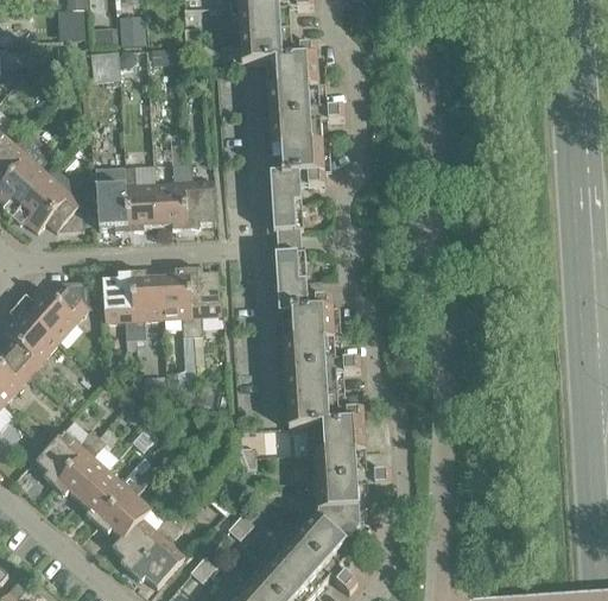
[(65,0),(67,10),(83,8),(83,0),(65,0)]
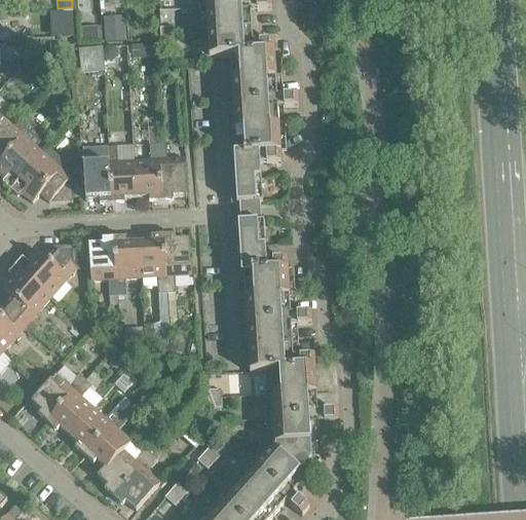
[(207,16),(207,28),(251,26),(249,0),(198,0),(199,16),(207,16)]
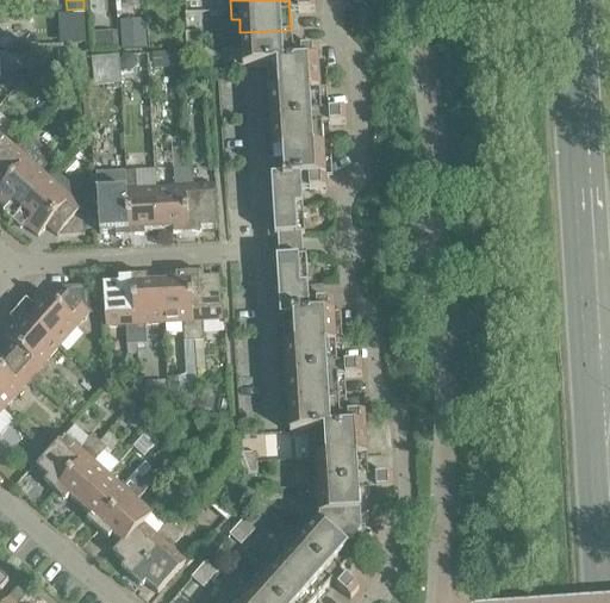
[(147,13),(118,16),(119,44),(148,43),(147,13)]
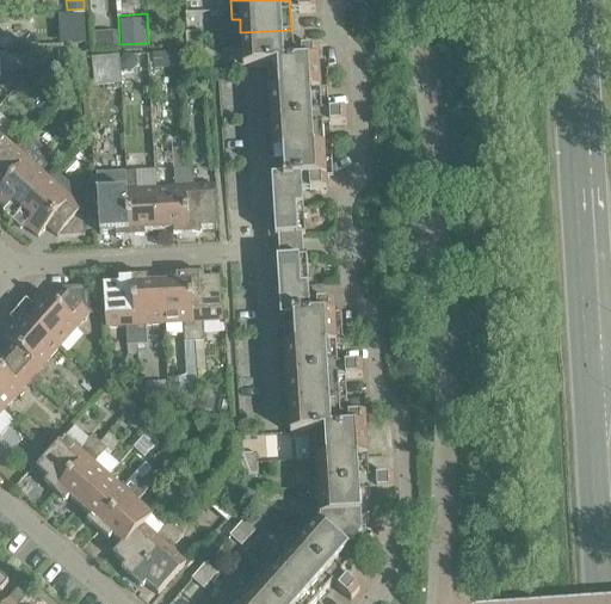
[(185,26),(185,37),(201,36),(201,25),(185,26)]
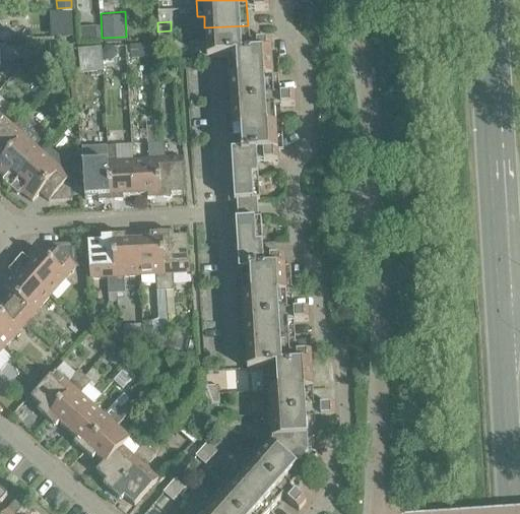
[(95,22),(78,23),(79,38),(96,37),(95,22)]
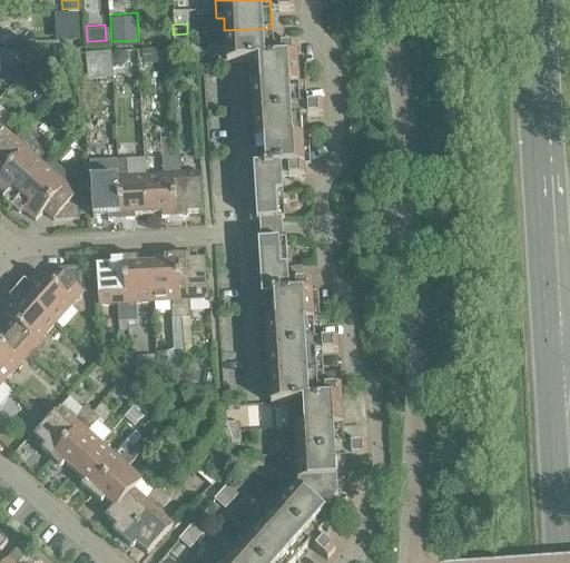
[(218,59),(248,58),(268,56),(268,55),(274,55),(274,53),(272,28),(224,30),(225,45),(217,45),(218,59)]
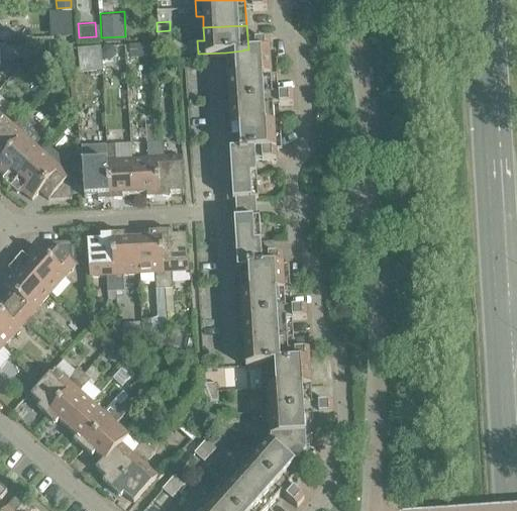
[(170,30),(157,31),(158,39),(171,39),(170,30)]
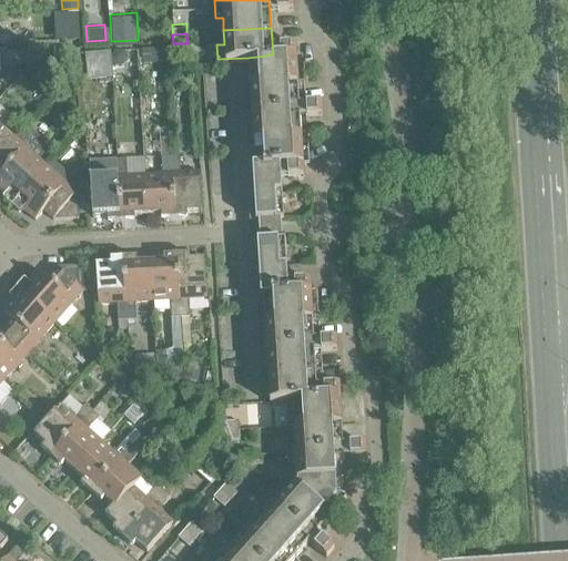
[(279,41),(280,53),(295,52),(294,40),(279,41)]
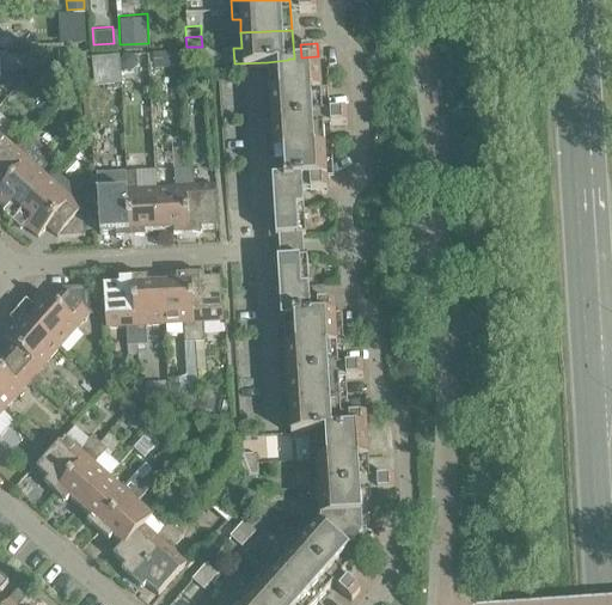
[(75,44),(57,46),(57,66),(77,66),(75,44)]
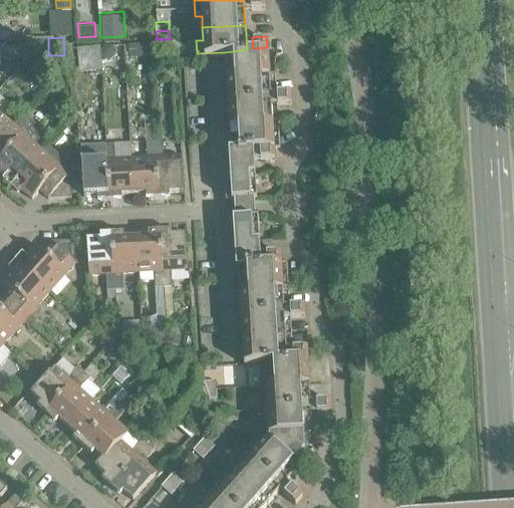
[(103,42),(99,44),(100,49),(104,51),(110,50),(113,47),(113,43),(109,42),(103,42)]
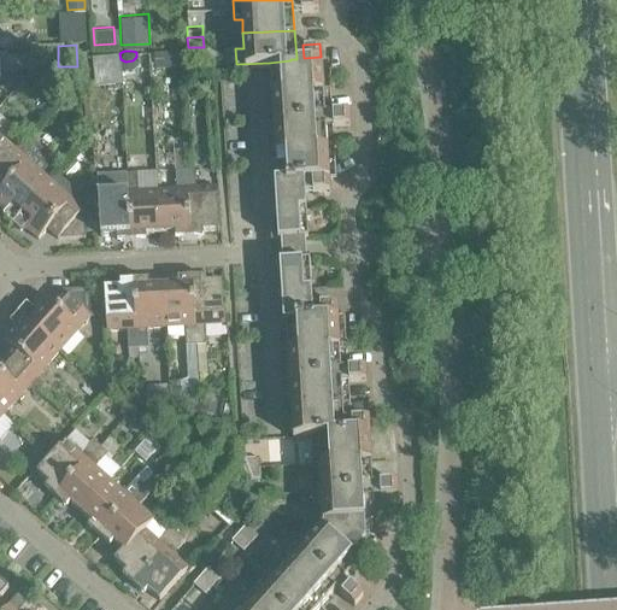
[(165,56),(153,57),(153,65),(166,65),(165,56)]
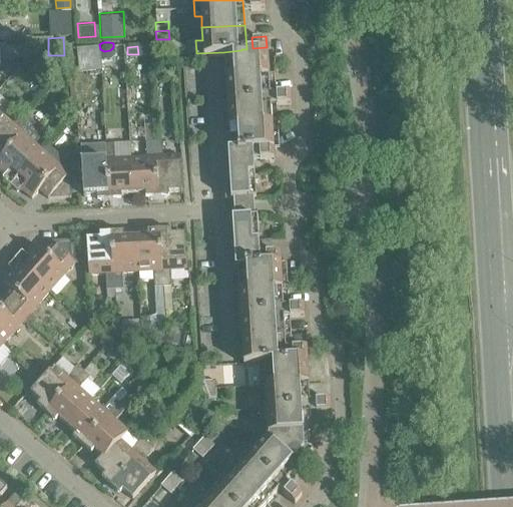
[(229,145),(247,144),(247,145),(252,145),(252,146),(259,146),(273,145),(267,47),(252,48),(246,48),(246,49),(241,49),(241,50),(223,52),(229,145)]
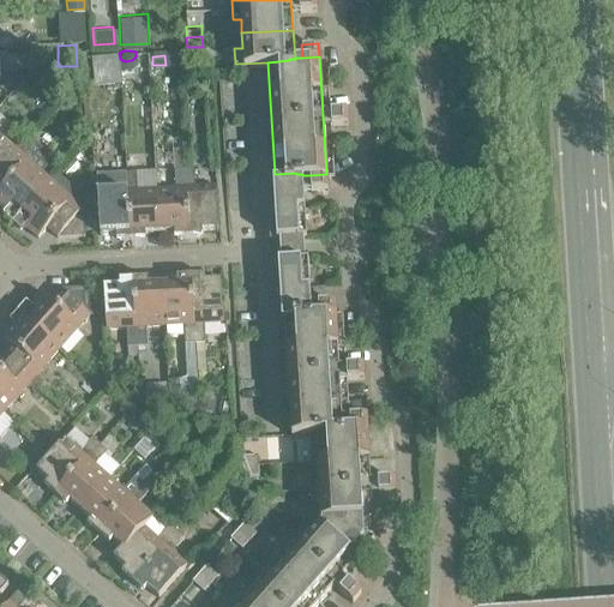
[(330,107),(330,121),(347,120),(347,107),(330,107)]
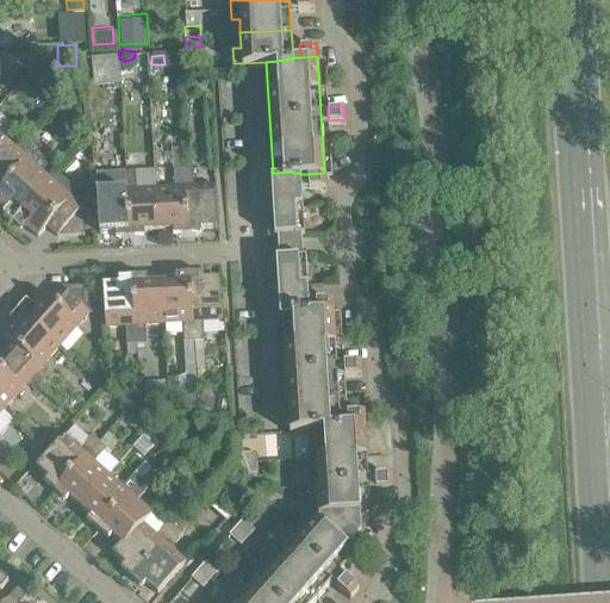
[(0,162),(17,144),(0,130),(0,162)]
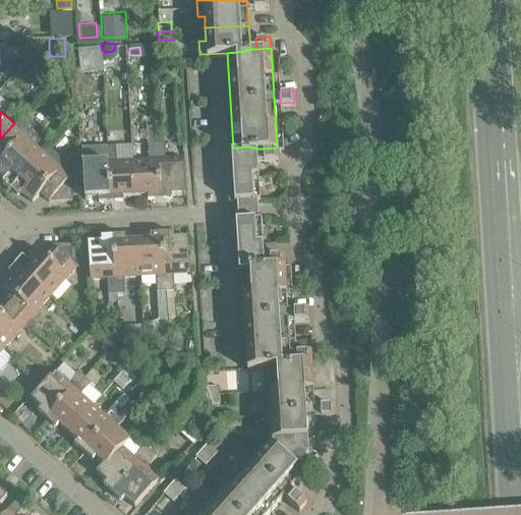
[(2,178),(9,184),(42,148),(14,123),(0,138),(0,155),(1,156),(0,156),(0,169),(5,174),(2,178)]
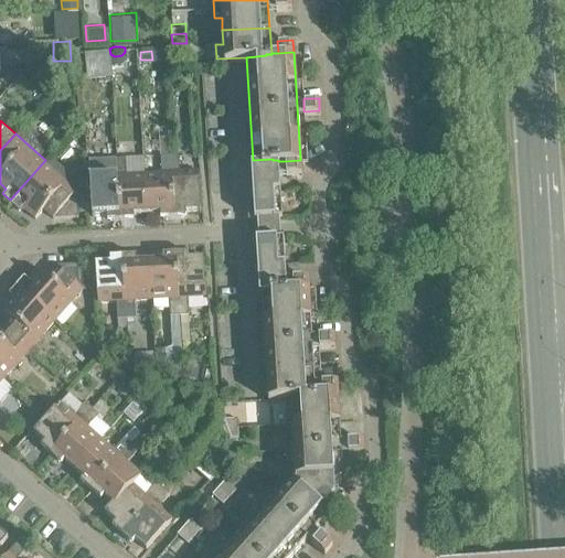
[(178,150),(169,151),(172,213),(187,212),(185,206),(200,205),(198,167),(179,168),(178,150)]
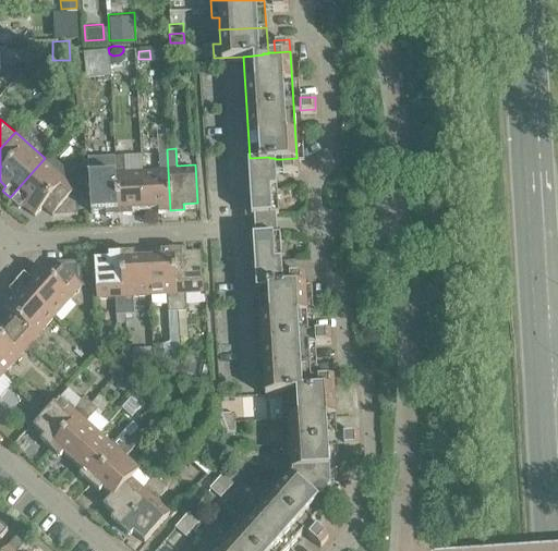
[(159,167),(142,168),(144,206),(156,206),(157,210),(170,210),(167,149),(158,149),(159,167)]
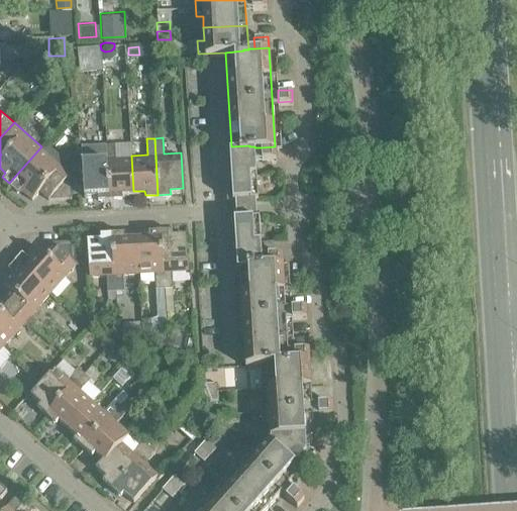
[(114,140),(106,141),(109,198),(122,197),(121,192),(133,191),(131,156),(115,157),(114,140)]
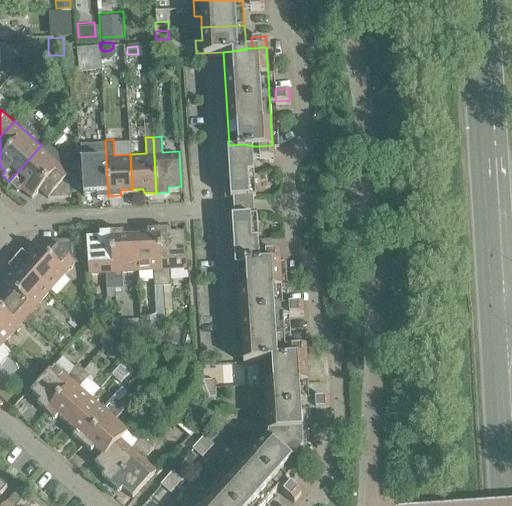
[(108,196),(105,140),(97,140),(98,156),(81,157),(83,193),(95,192),(96,197),(108,196)]
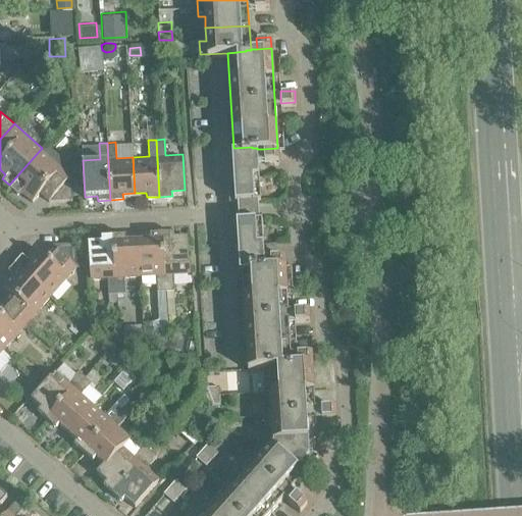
[(252,148),(252,147),(231,148),(235,199),(260,198),(257,149),(257,148),(252,148)]
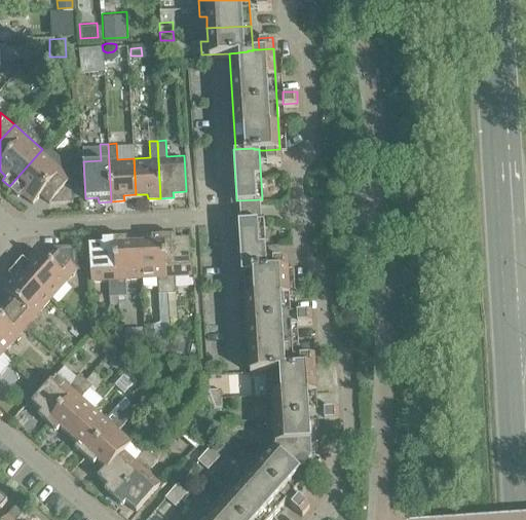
[(42,149),(9,186),(16,192),(20,189),(32,199),(39,191),(48,199),(72,197),(72,194),(71,175),(42,149)]
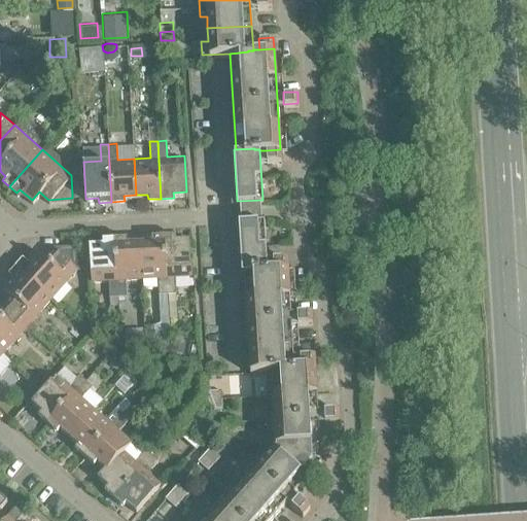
[(281,160),(280,149),(266,150),(267,161),(281,160)]
